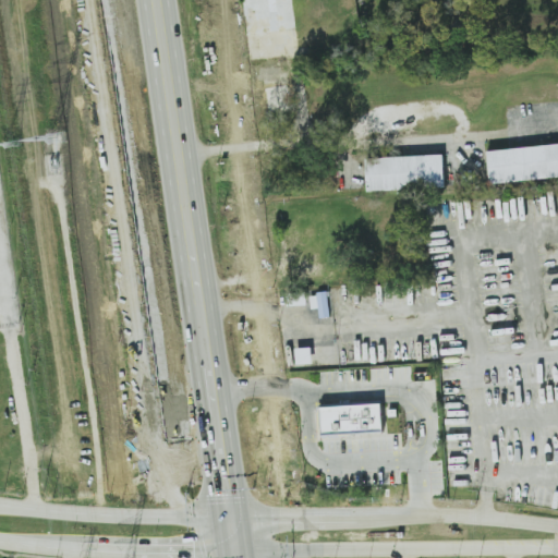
[(489,184),(557,177),(557,144),(487,150),(489,184)]
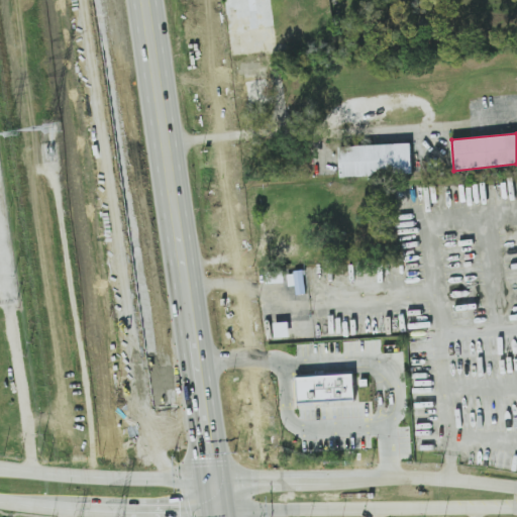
[(339,146),(340,177),(412,175),(411,143),(339,146)]
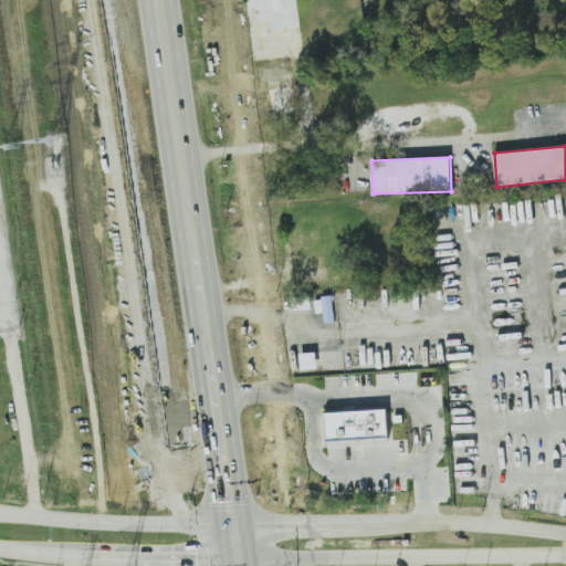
[(314,300),(316,313),(323,312),(325,323),(336,321),(332,296),(314,300)]
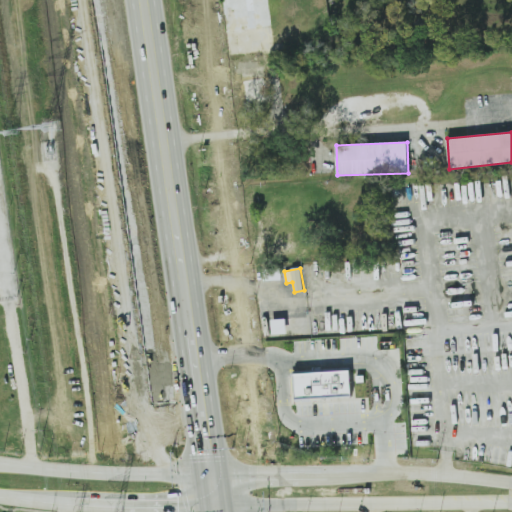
[(273,334),(287,333),(286,318),(272,320),(273,334)]
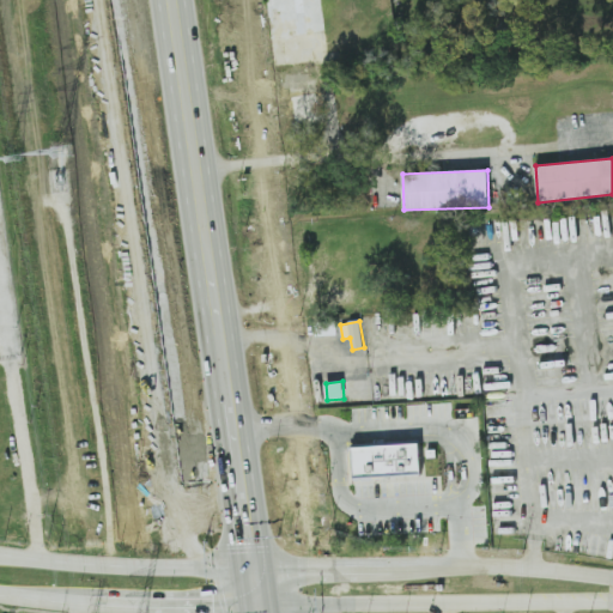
[(417,442),(349,445),(351,477),(418,473),(417,442)]
